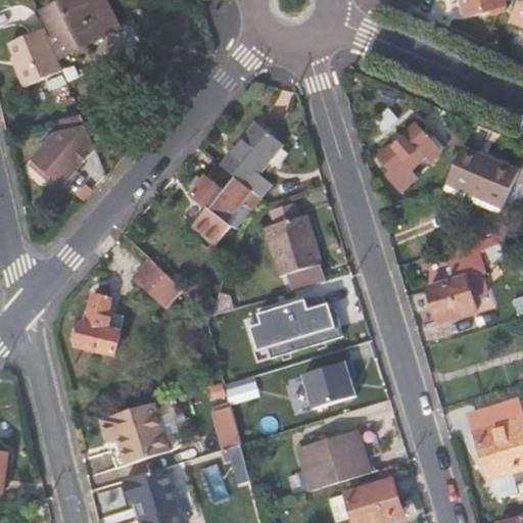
[(122,30),(107,0),(82,0),(87,8),(73,15),(66,1),(45,12),(53,34),(51,35),(60,59),(122,30)]
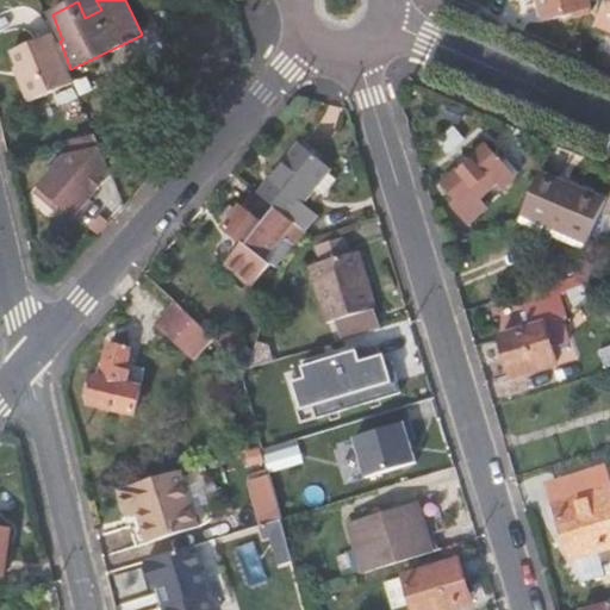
[(95,0),(80,0),(78,1),(85,18),(101,10),(95,0)]
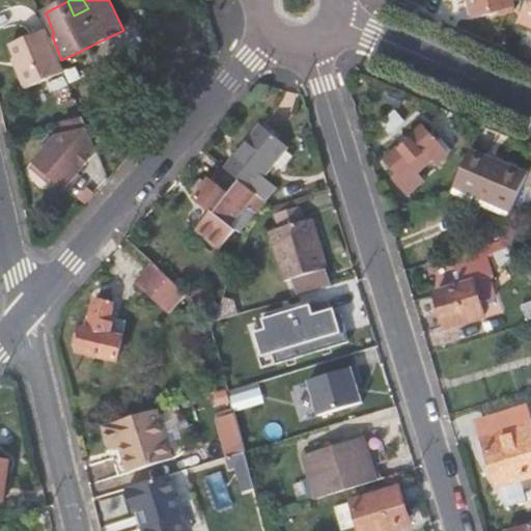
[(470,0),(474,10),(513,0),(470,0)]
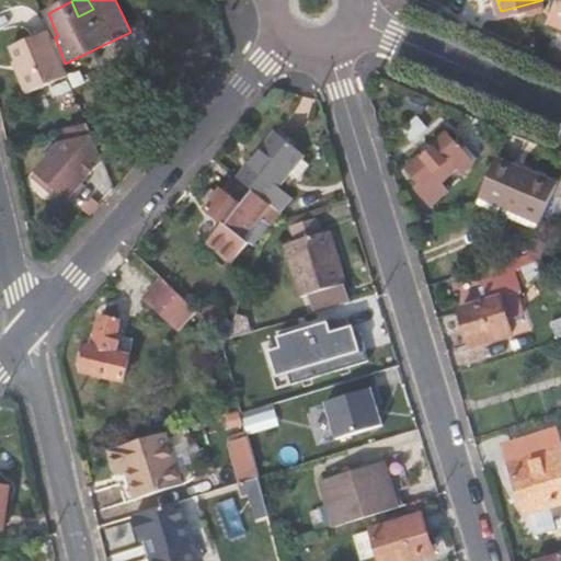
[(560,0),(556,0),(548,18),(560,22),(560,0)]
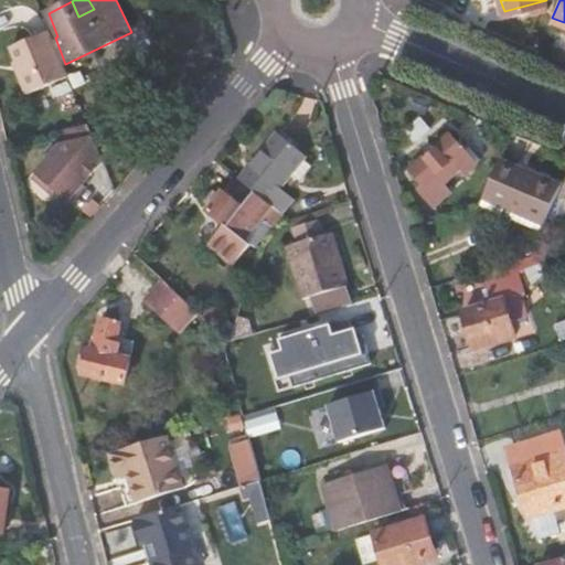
[(564,22),(552,18),(550,23),(564,29),(564,22)]
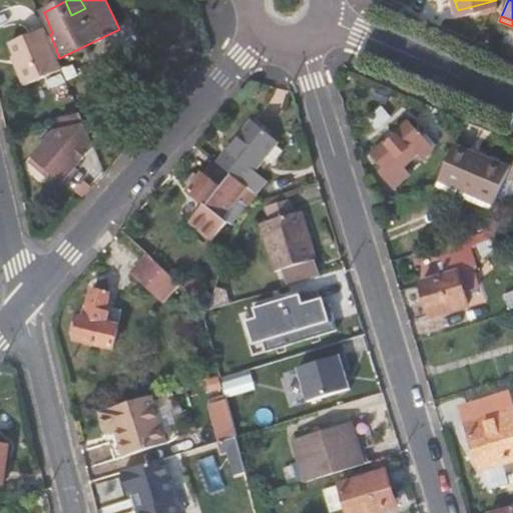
[(27,85),(64,70),(62,65),(59,58),(50,34),(47,28),(10,43),(27,85)]
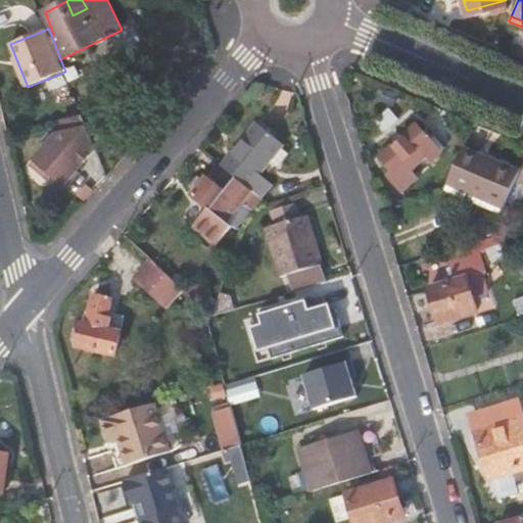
[(97,152),(86,124),(85,122),(82,113),(58,121),(63,132),(55,136),(33,160),(54,179),(66,191),(81,175),(80,171),(97,152)]
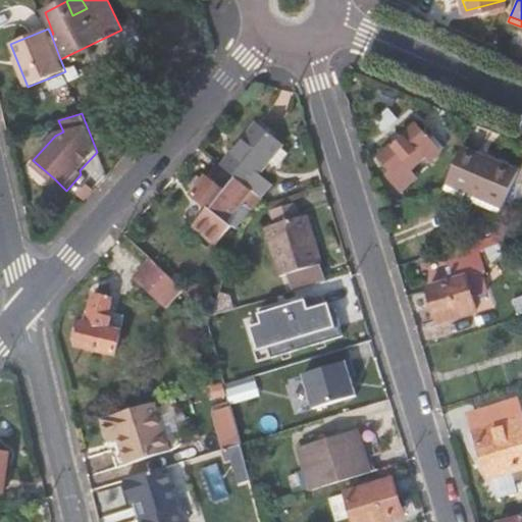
[(220,164),(251,191),(258,197),(270,184),(259,174),(269,162),(277,168),(289,155),(280,149),(282,147),(255,122),(220,164)]
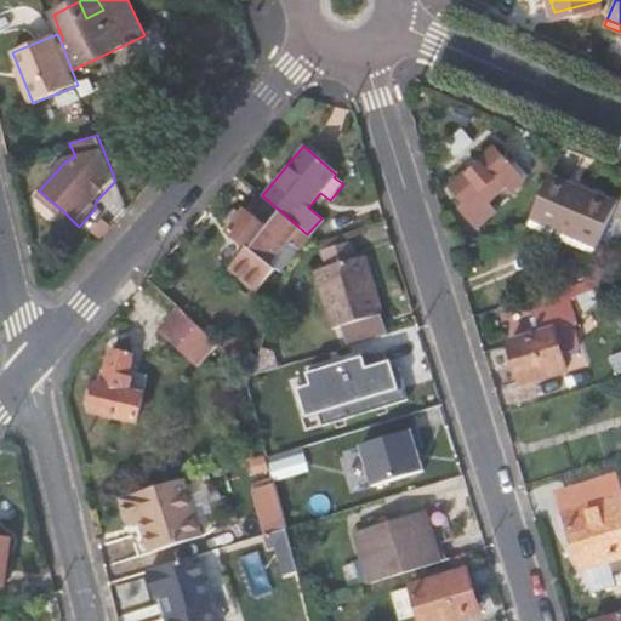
[(479,231),(497,214),(489,204),(508,184),(513,191),(525,181),(495,147),(451,187),(466,204),(460,209),(479,231)]
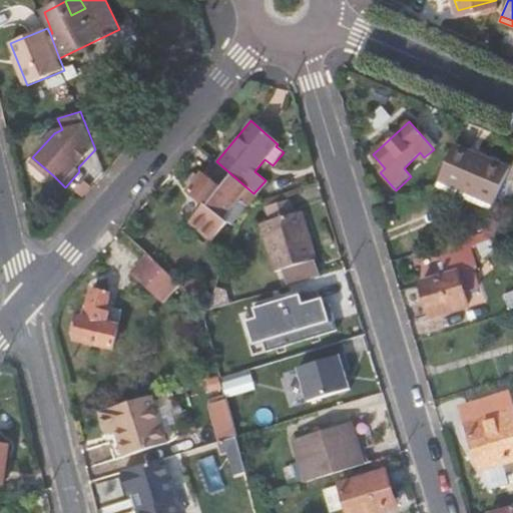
[(436,184),(493,207),(495,204),(494,203),(508,169),(455,145),(438,184),(436,184)]
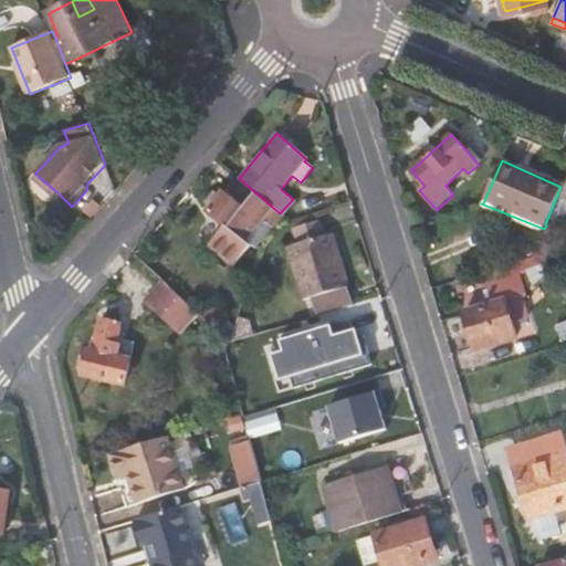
[(53,199),(59,194),(35,174),(30,178),(53,199)]
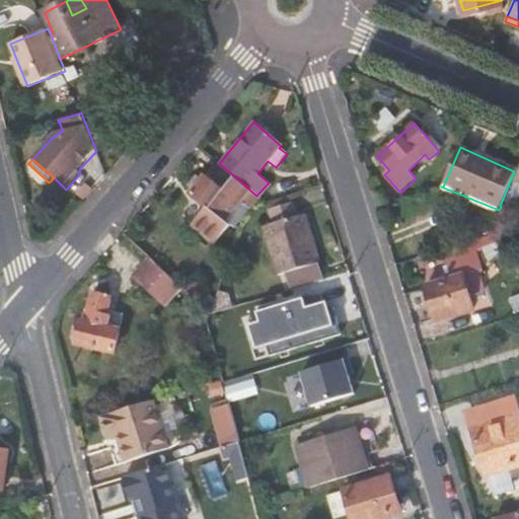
[(212,243),(227,225),(222,221),(241,200),(247,192),(215,163),(190,193),(205,206),(190,224),(212,243)]
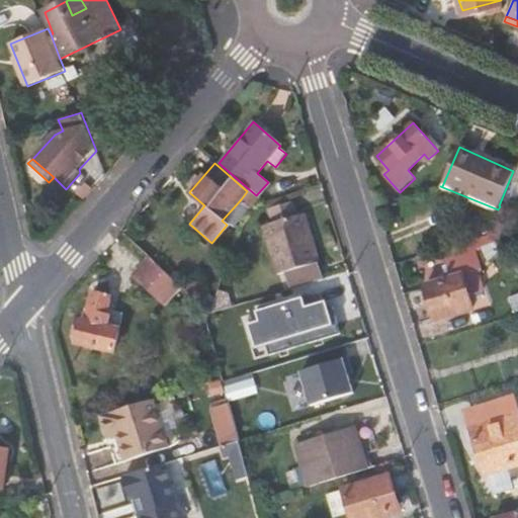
[(250,207),(258,197),(256,195),(249,189),(247,191),(241,199),(250,207)]
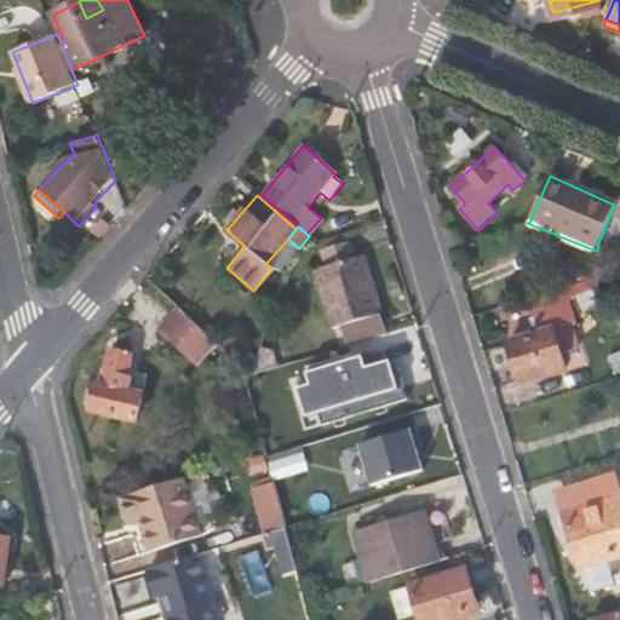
[(320,252),(325,269),(356,259),(350,242),(320,252)]
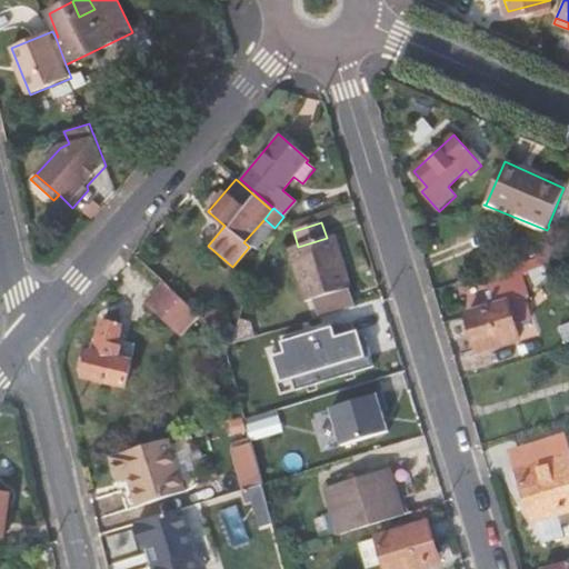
[(318,299),(323,316),(352,307),(348,290),(351,289),(335,236),(327,238),(298,247),(290,250),(307,303),(318,299)]
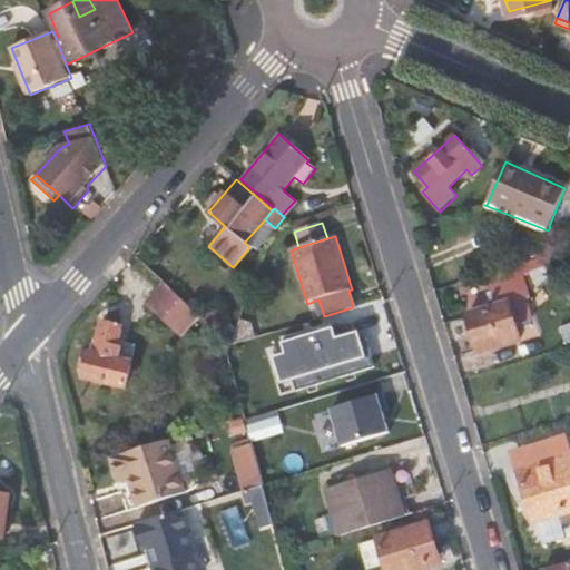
[(543,242),(537,258),(550,274),(556,268),(551,264),(557,248),(543,242)]
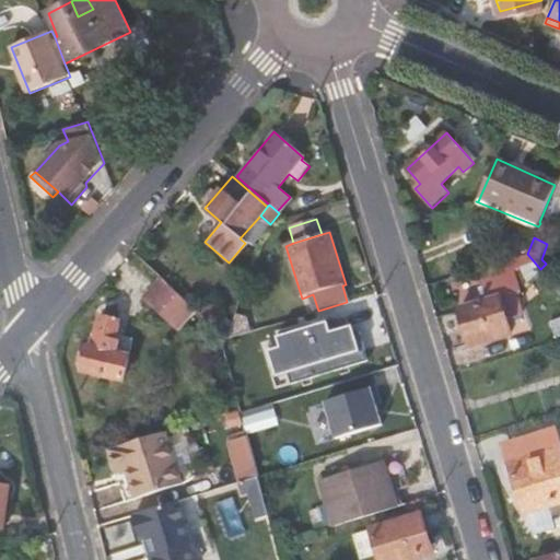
[(521,290),(543,271),(540,269),(527,254),(512,259),(476,270),(485,300),(457,308),(470,349),(512,336),(501,296),(521,290)]
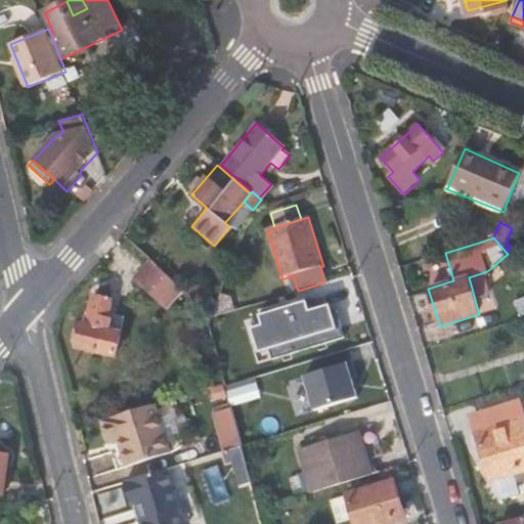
[(184,290),(153,260),(134,279),(166,309),(184,290)]
